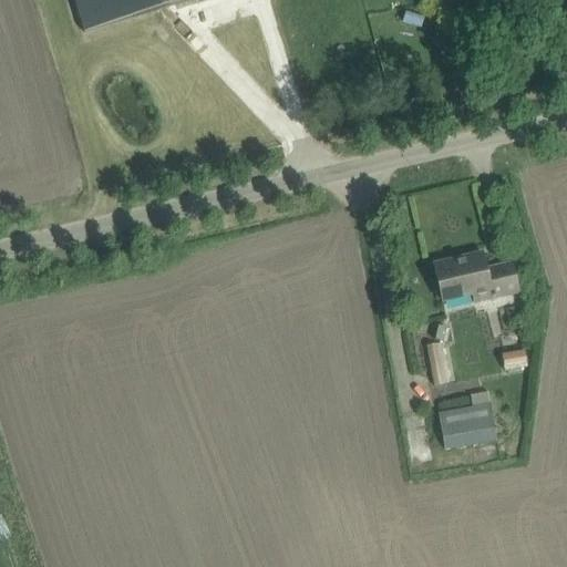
[(74,0),(84,33),(196,0),(74,0)]
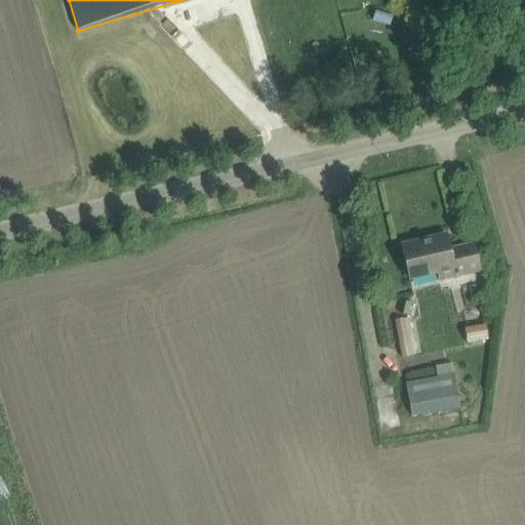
[(402,246),(407,266),(410,280),(438,274),(440,281),(481,271),(475,245),(450,250),(447,236),(402,246)]
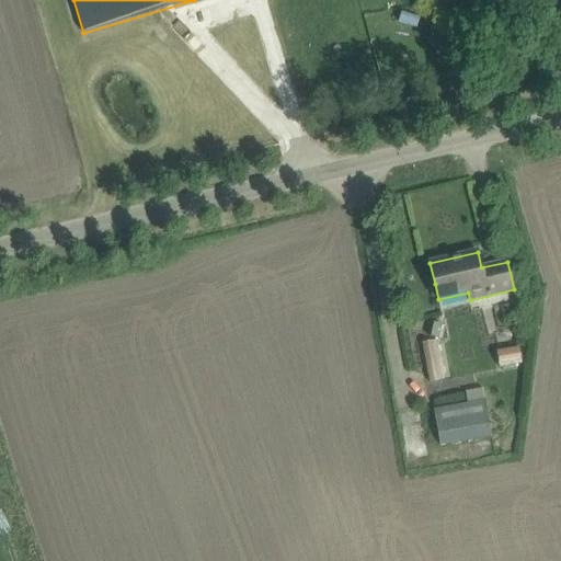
[(431,322),(428,336),(438,339),(442,324),(431,322)]
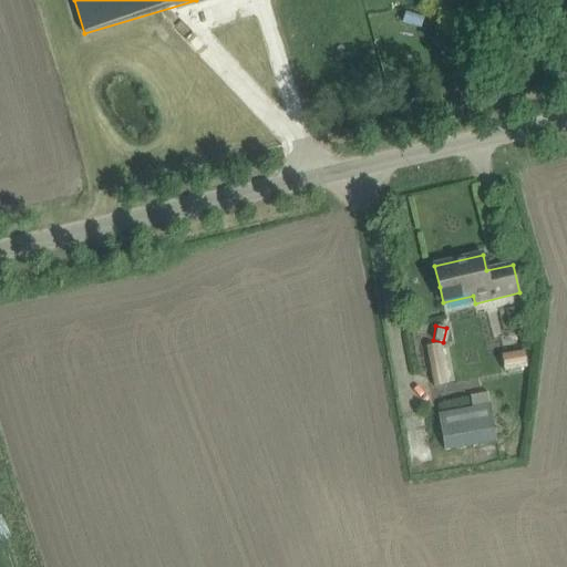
[(436,344),(428,347),(434,388),(443,387),(436,344)]
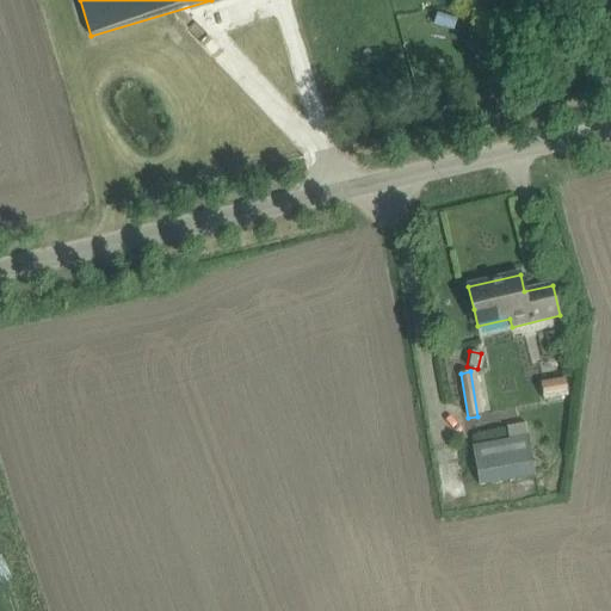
[(541,382),(543,396),(567,392),(565,377),(541,382)]
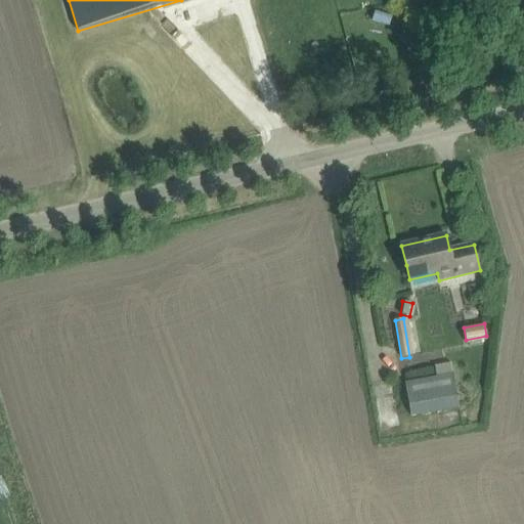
[(406,384),(411,416),(460,407),(454,376),(406,384)]
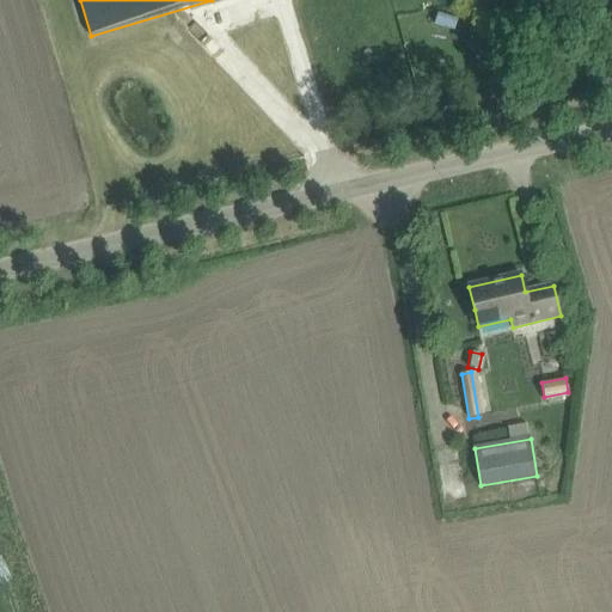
All buildings are outlined.
